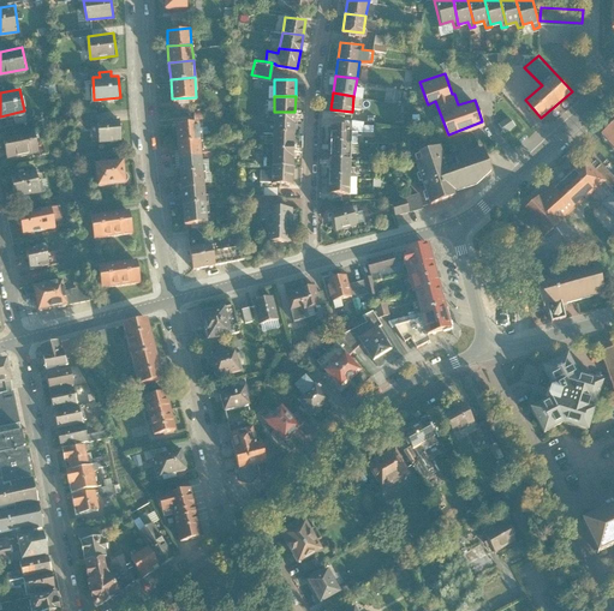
[(274,112),(273,131),(294,131),(294,112),(274,112)]
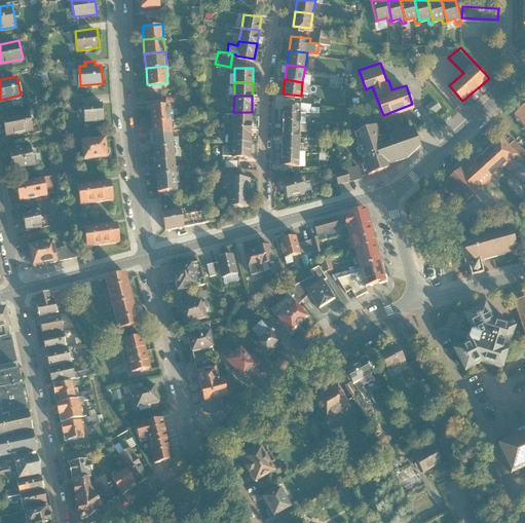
[(423,104),(428,111),(438,106),(433,98),(423,104)]
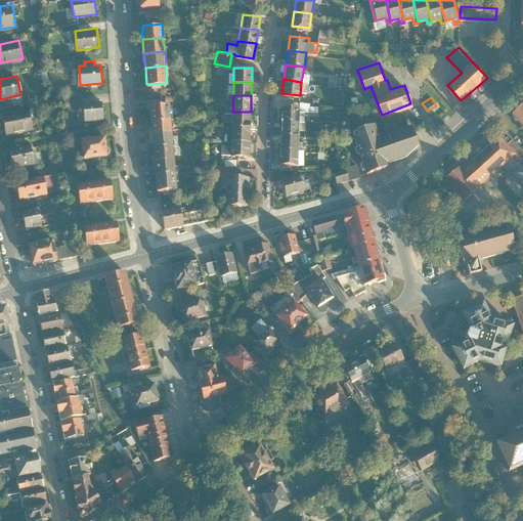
[(103,100),(84,102),(85,120),(104,119),(103,100)]
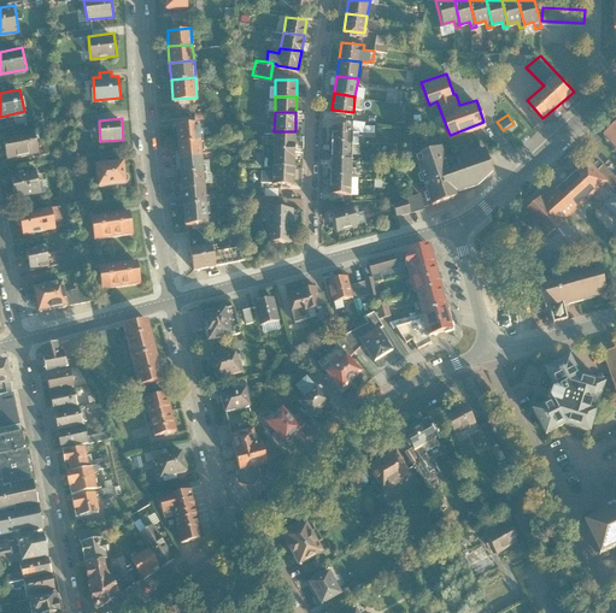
[(175,122),(177,140),(201,137),(199,119),(175,122)]
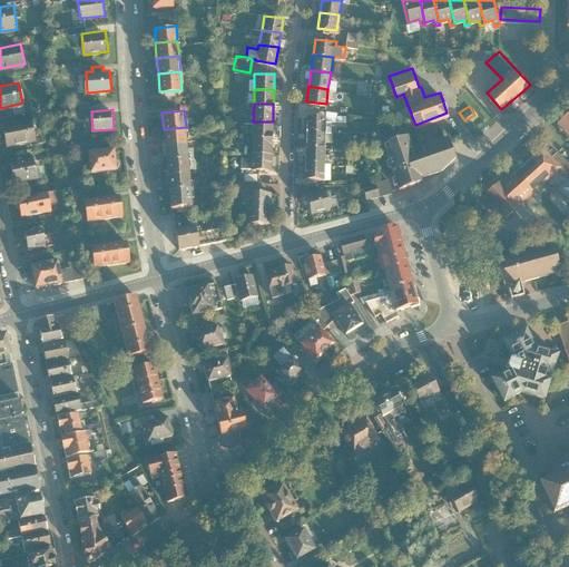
[(568,110),(553,125),(568,140),(568,110)]
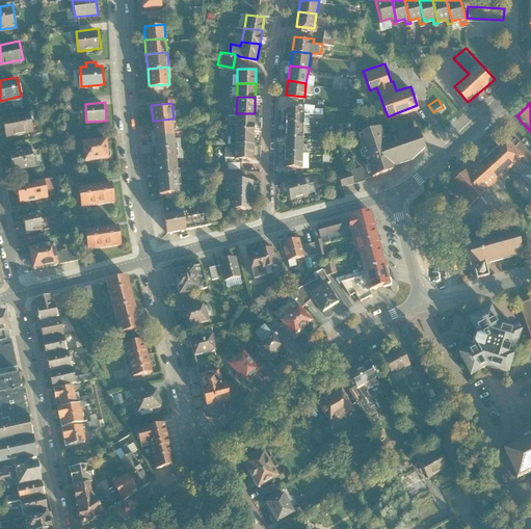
[(285,107),(285,121),(303,121),(303,107),(285,107)]
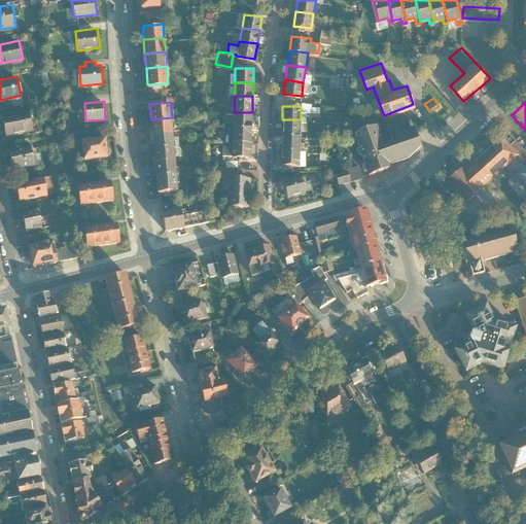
[(29,109),(3,115),(7,134),(33,129),(29,109)]
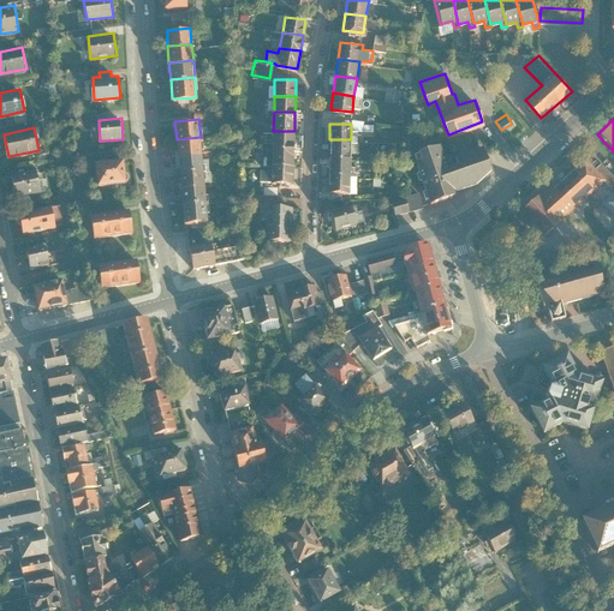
[(273,131),(273,147),(294,147),(294,131),(273,131)]
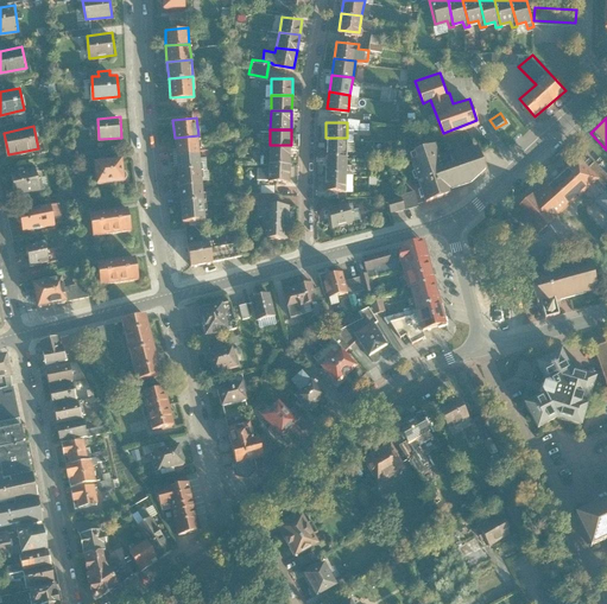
[(198,135),(175,138),(176,153),(200,152),(198,135)]
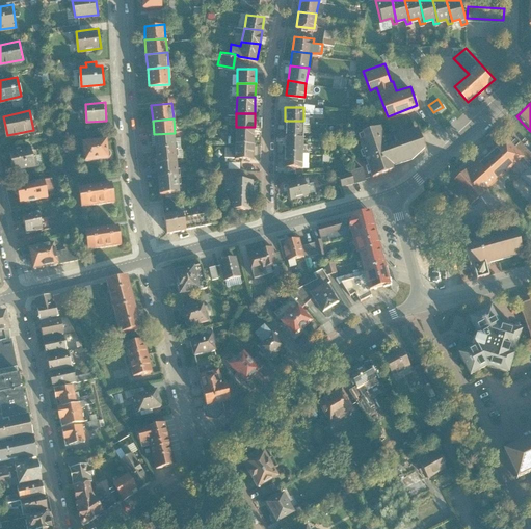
[(303,121),(285,121),(285,135),(303,135),(303,121)]
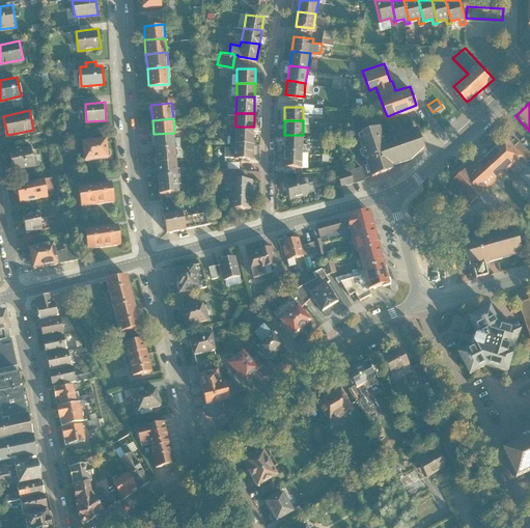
[(362,137),(357,139),(370,175),(392,167),(391,164),(390,161),(384,145),(377,124),(360,131),(362,137)]
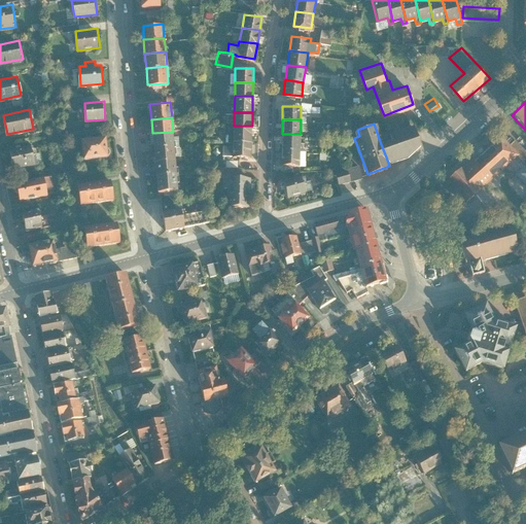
[(234,126),(233,140),(251,141),(252,126),(234,126)]
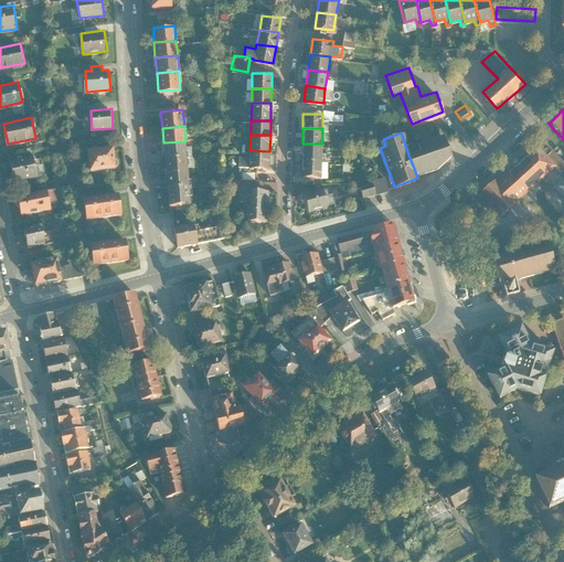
[(418,151),(408,155),(415,171),(435,165),(448,152),(442,135),(416,144),(418,151)]
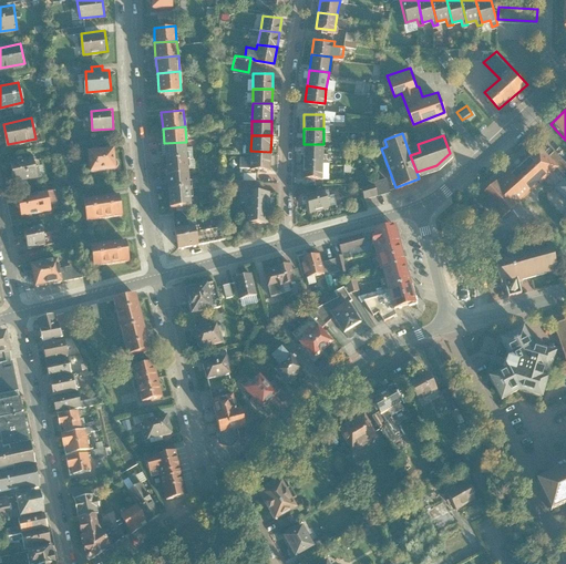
[(186,142),(164,143),(165,159),(187,156),(186,142)]
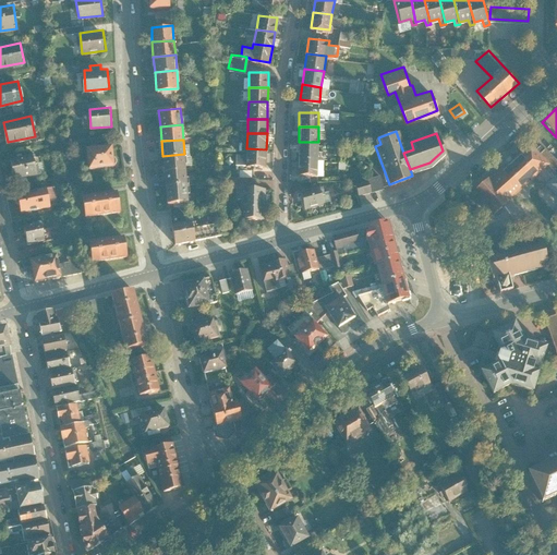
[(318,157),(318,142),(299,142),(298,157),(318,157)]
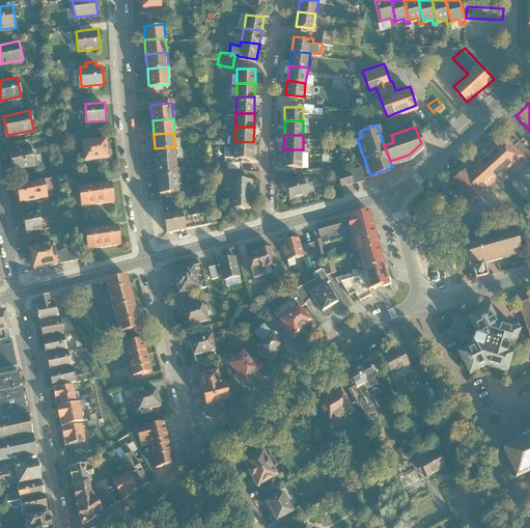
[(470,165),(448,184),(468,204),(522,158),(529,165),(519,174),(529,186),(529,150),(520,140),(515,144),(505,135),(471,166),(470,165)]
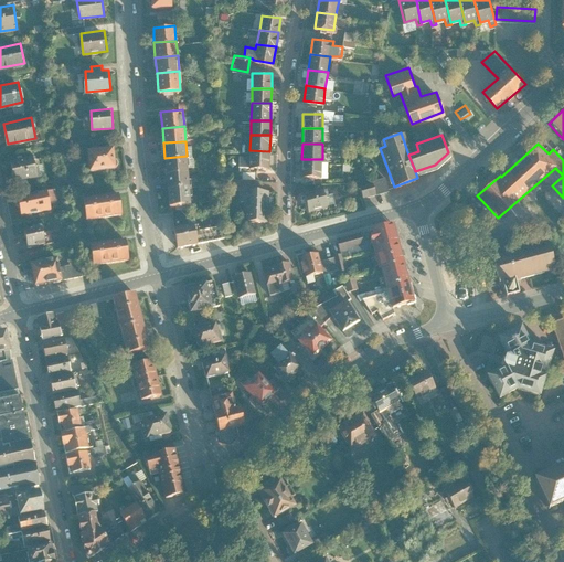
[(113,145),(86,148),(88,169),(115,167),(113,145)]
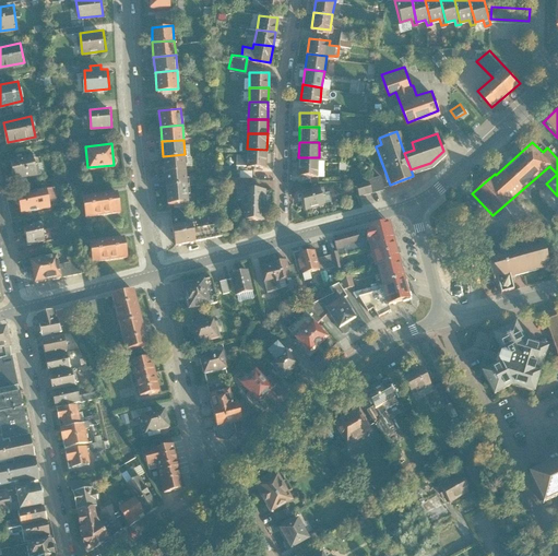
[(266,150),(247,149),(247,165),(266,165),(266,150)]
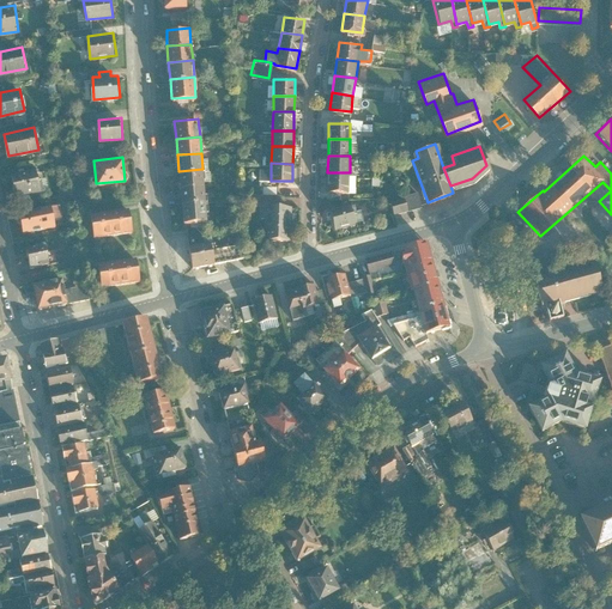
[(37,166),(12,172),(17,195),(42,189),(37,166)]
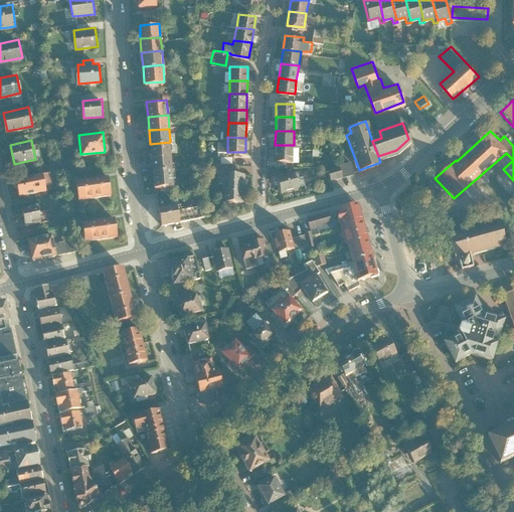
[(170,142),(150,144),(151,157),(171,155),(170,142)]
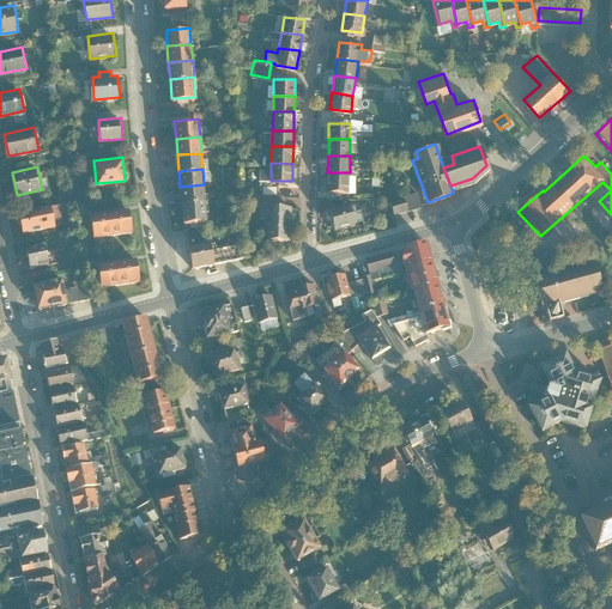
[(350,190),(350,172),(327,172),(327,190),(350,190)]
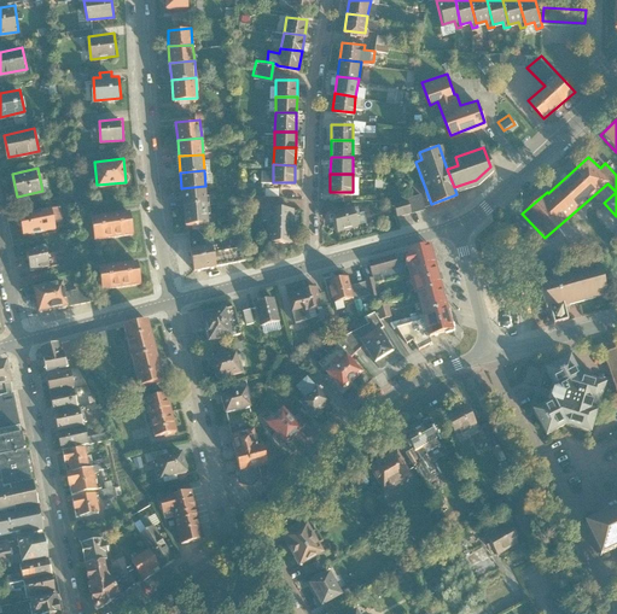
[(205,186),(181,188),(182,204),(208,203),(205,186)]
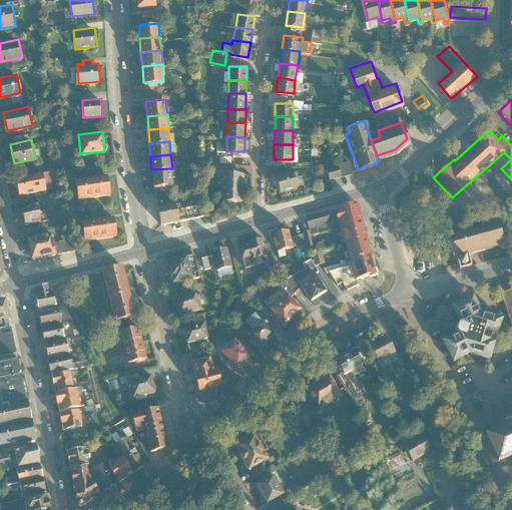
[(349,161),(327,167),(330,177),(352,171),(349,161)]
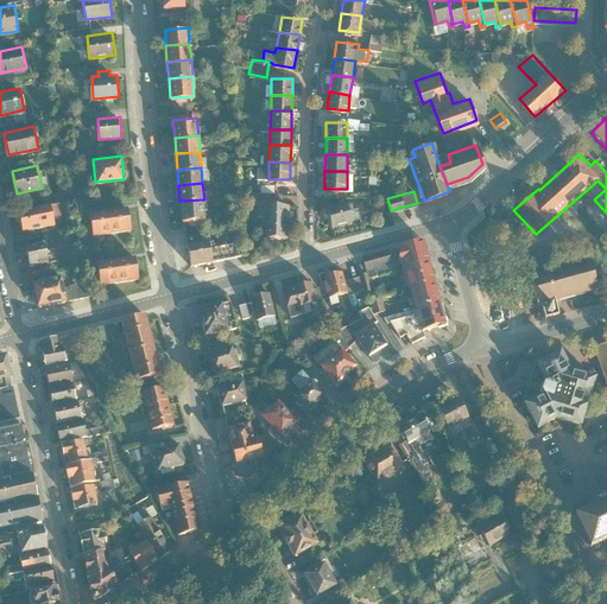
[(204,199),(179,201),(182,220),(206,217),(204,199)]
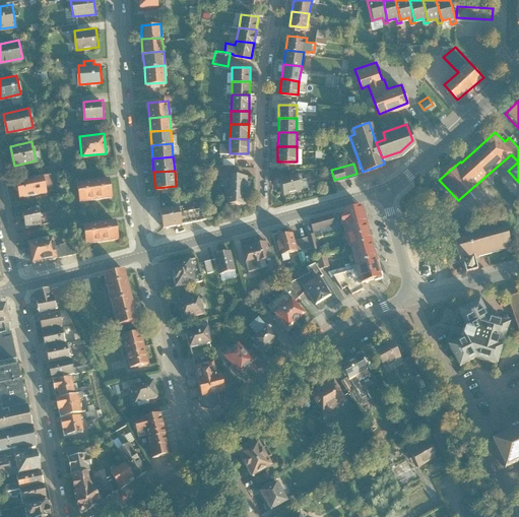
[(45,173),(18,179),(22,197),(49,191),(45,173)]
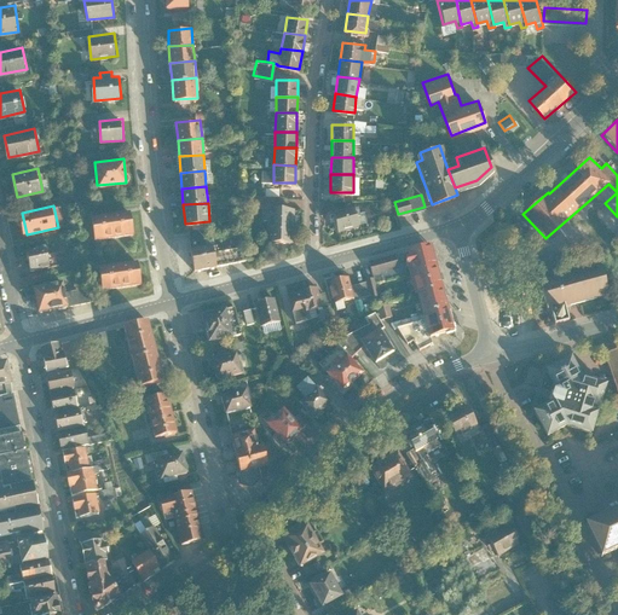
[(354,206),(333,212),(338,231),(359,225),(354,206)]
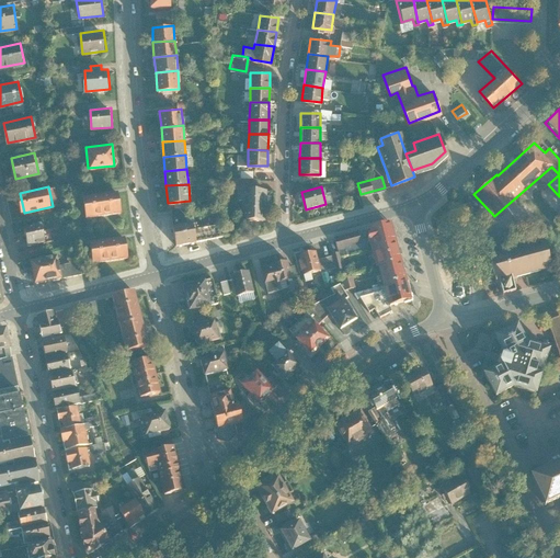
[(265,218),(266,188),(237,188),(237,198),(242,198),(241,218),(265,218)]
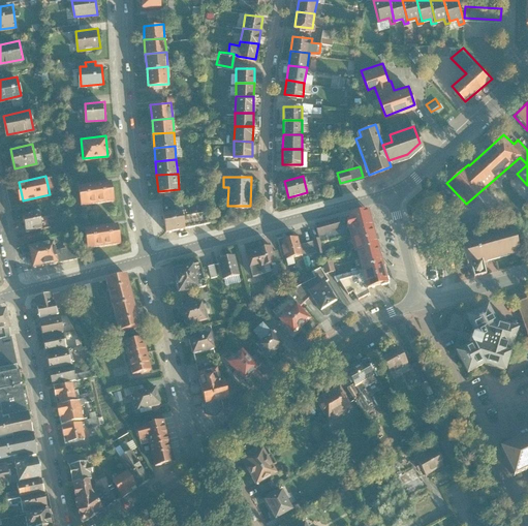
[(110,180),(78,184),(80,204),(113,199),(110,180)]
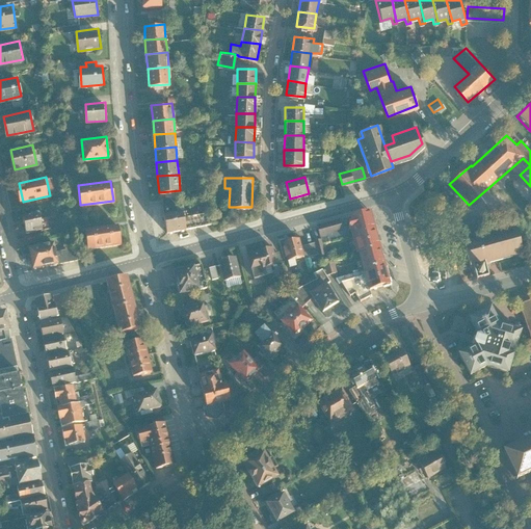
[(183,209),(163,213),(166,232),(186,228),(184,215),(183,209)]
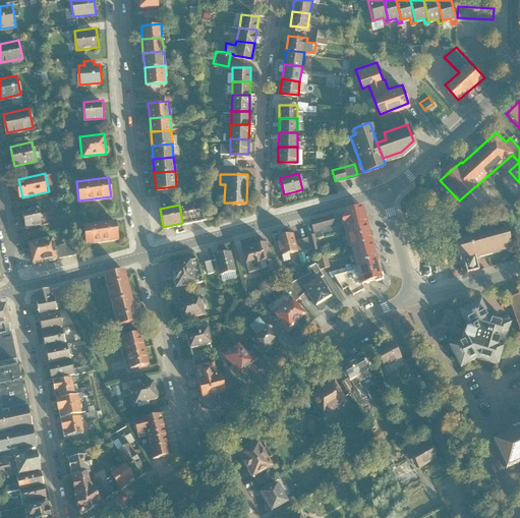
[(368,219),(364,205),(344,210),(346,215),(341,216),(344,226),(368,219)]
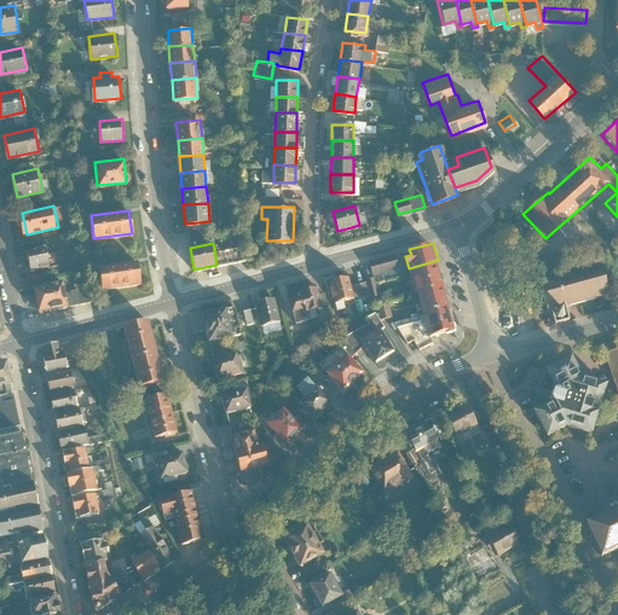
[(47,244),(28,248),(33,268),(52,265),(47,244)]
